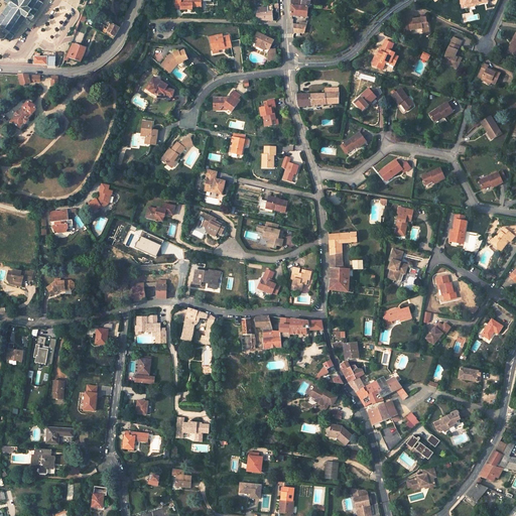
[(0,33),(5,36),(4,37),(5,37),(4,38),(5,38),(6,38),(6,37),(9,39),(8,40),(10,41),(10,40),(11,41),(12,39),(11,38),(14,34),(15,34),(16,33),(17,32),(16,31),(18,28),(19,28),(20,27),(19,27),(21,23),(22,24),(23,23),(22,22),(24,19),(25,20),(26,18),(25,18),(28,14),(31,17),(31,18),(32,18),(33,18),(34,17),(33,17),(37,11),(38,10),(37,10),(43,2),(42,1),(41,0),(6,0),(9,2),(6,5),(5,6),(6,7),(3,10),(2,9),(2,11),(3,11),(0,14),(0,13),(0,33)]
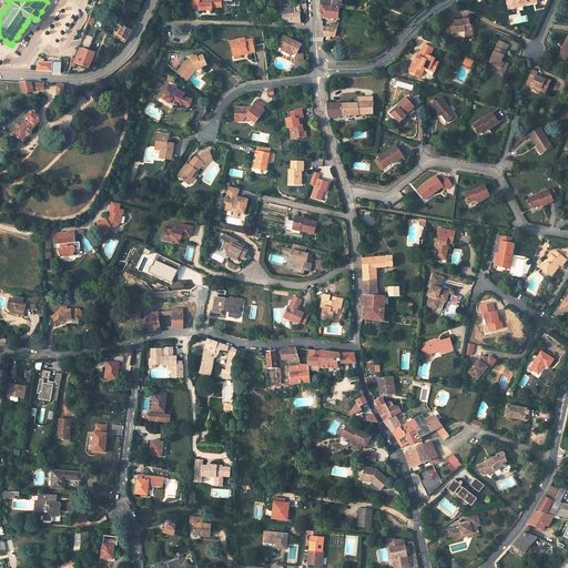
[(219,0),(194,0),(195,9),(201,9),(201,11),(208,11),(208,9),(213,9),(213,7),(213,6),(219,4),(219,0)]
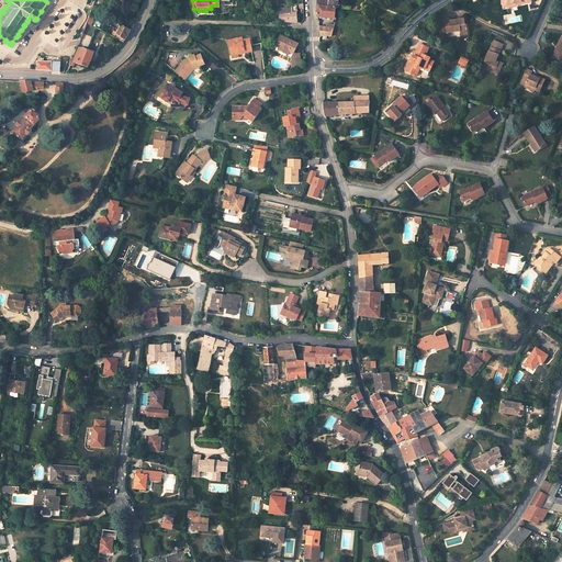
[(316,8),(317,18),(335,19),(336,18),(334,17),(336,9),(337,9),(337,3),(338,1),(338,0),(317,0),(316,1),(316,2),(317,6),(316,6),(316,8)]
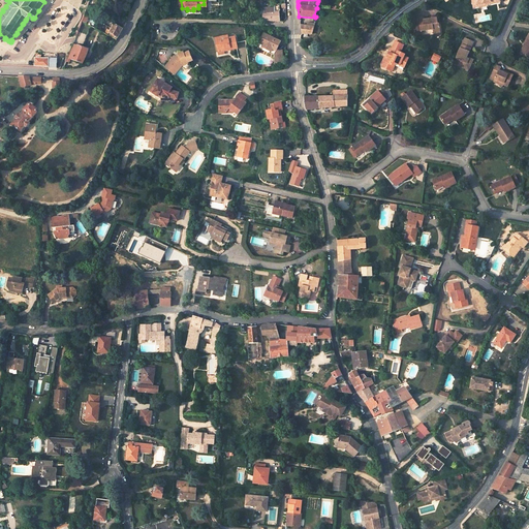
[(262,21),(279,22),(279,12),(280,11),(279,4),(274,5),(274,7),(266,8),(265,10),(261,14),(262,21)]
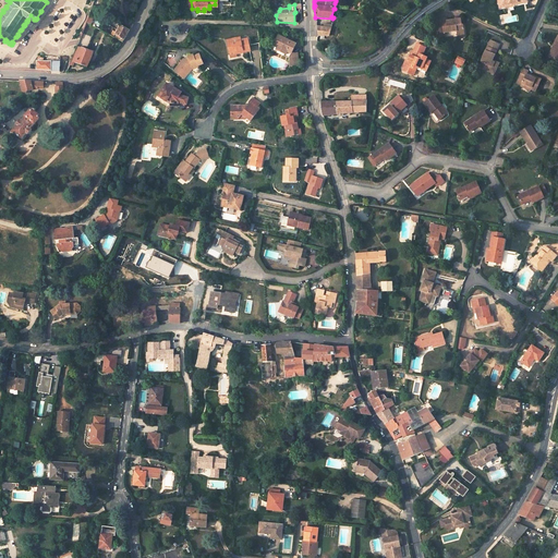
[(443,33),(456,31),(457,36),(463,35),(462,24),(460,24),(460,19),(446,21),(445,17),(436,19),(437,28),(441,27),(443,33)]
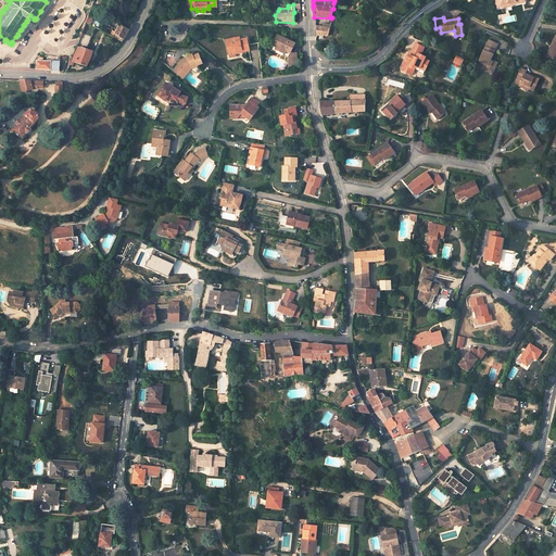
[(116,35),(115,38),(122,41),(125,36),(128,30),(119,26),(115,34),(116,35)]
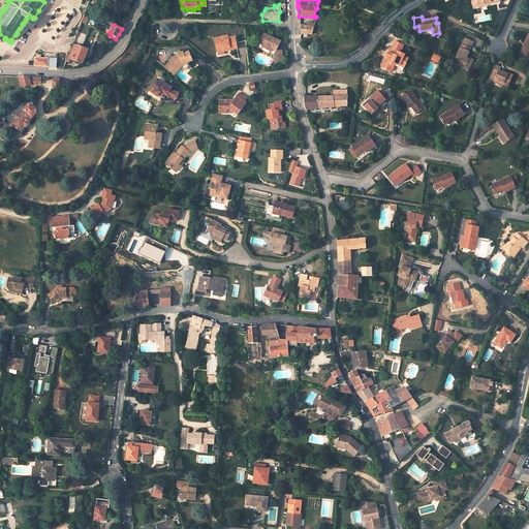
[(227,50),(228,52),(238,50),(237,43),(236,38),(228,39),(227,37),(214,40),(217,51),(227,50)]
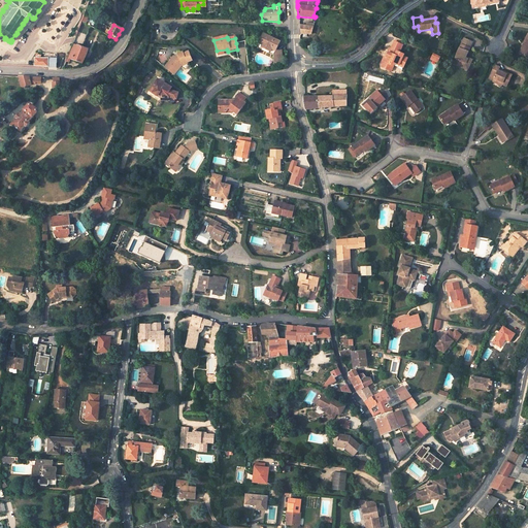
[(271,53),(274,54),(275,54),(278,45),(262,37),(258,46),(262,48),(261,51),(269,55),(271,53)]
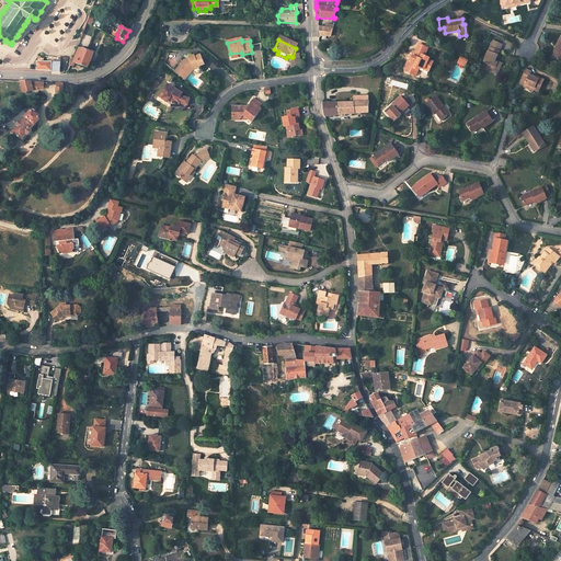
[(502,45),(493,41),(484,57),(488,59),(485,64),(483,63),(481,69),(490,73),(490,72),(494,73),(496,69),(499,68),(501,65),(494,61),(502,45)]
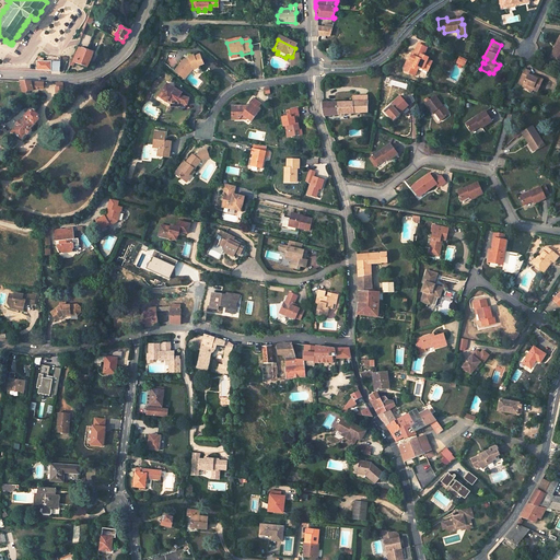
[(77,48),(70,66),(72,67),(74,63),(88,68),(93,53),(77,46),(77,48)]
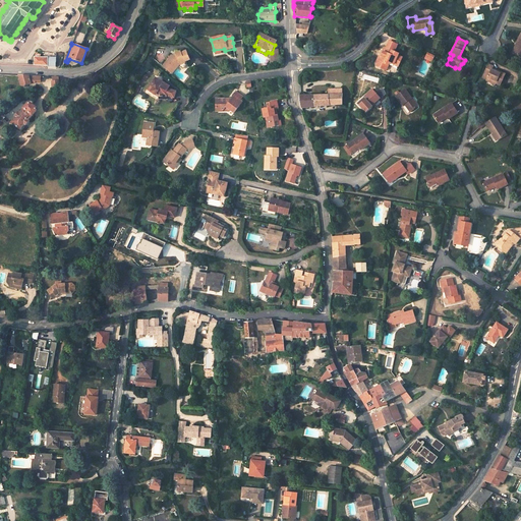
[(394,66),(394,64),(399,66),(402,59),(398,57),(398,56),(394,54),(397,46),(389,43),(386,50),(385,50),(383,54),(384,54),(383,58),(381,57),(380,58),(375,66),(377,68),(380,69),(382,68),(384,65),(388,67),(389,65),(394,66)]
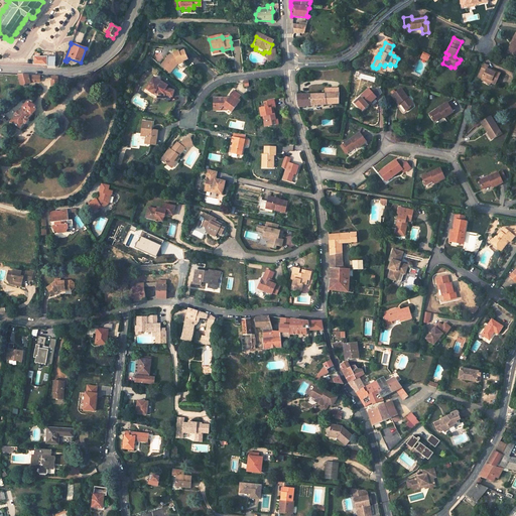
[(159,66),(168,72),(174,63),(175,62),(182,60),(185,59),(183,54),(181,54),(180,51),(177,52),(176,50),(173,51),(173,53),(172,53),(171,52),(169,55),(167,54),(159,66)]
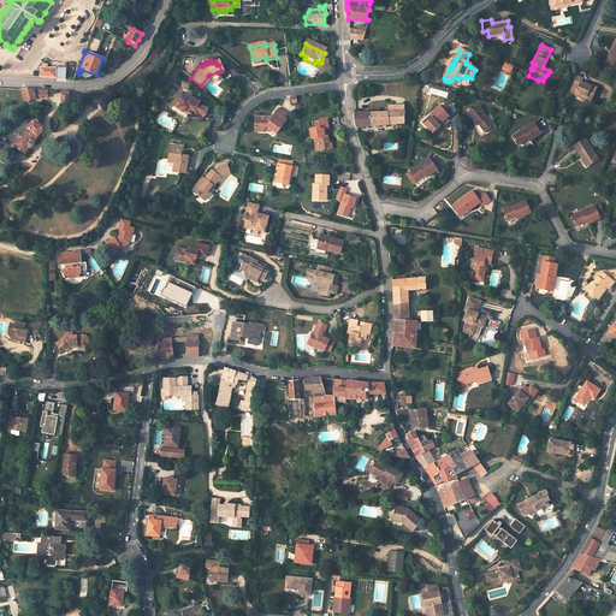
[(40,67),(39,77),(47,77),(55,78),(55,80),(67,80),(67,63),(55,61),(55,69),(40,67)]
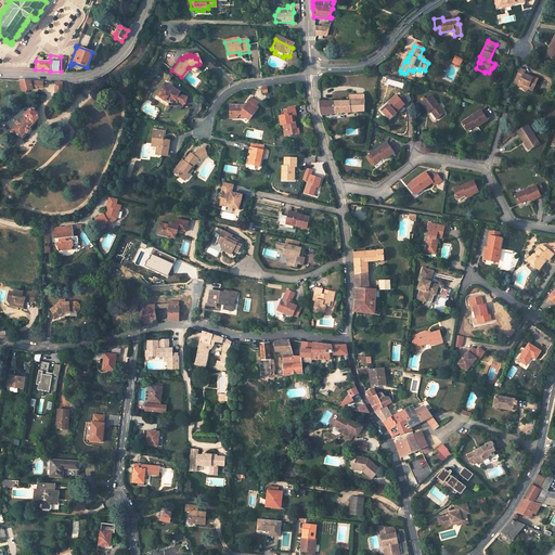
[(289,56),(288,56),(286,62),(286,65),(291,65),(292,69),(296,69),(295,59),(289,56)]
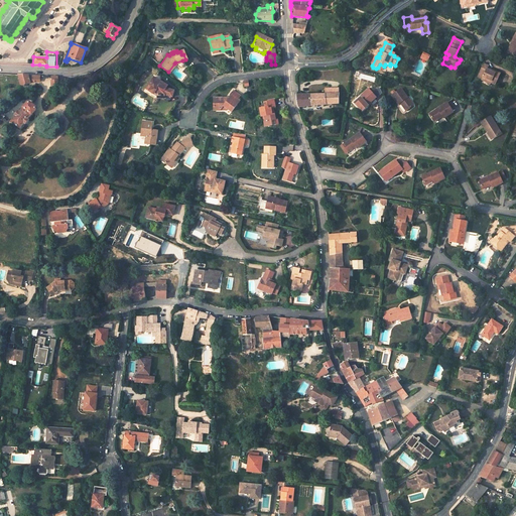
[(427,62),(428,61),(426,60),(426,59),(425,59),(426,57),(429,58),(430,57),(423,54),(421,59),(427,62)]
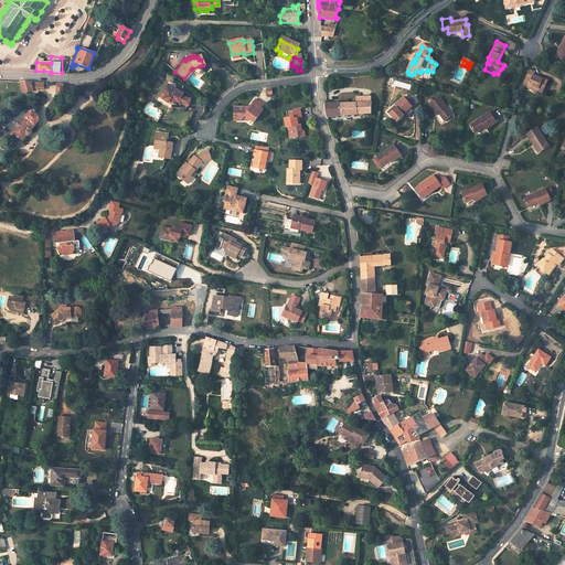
[(534,72),(529,70),(522,83),(526,85),(528,83),(537,88),(536,89),(541,92),(546,80),(537,75),(536,77),(533,75),(534,72)]
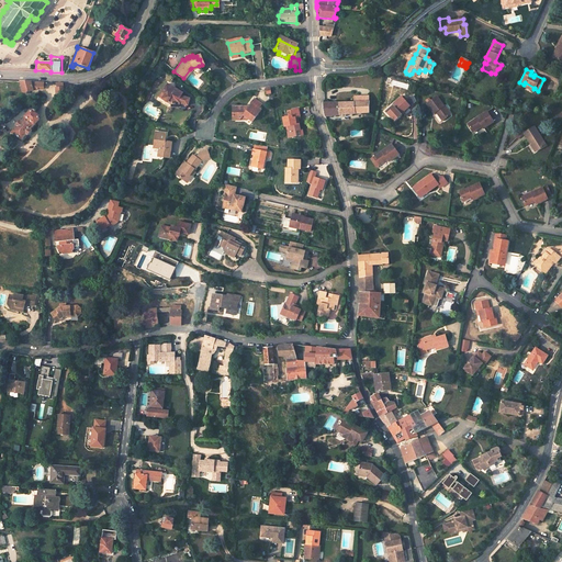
[(43,82),(20,81),(23,93),(33,90),(33,88),(43,88),(43,82)]
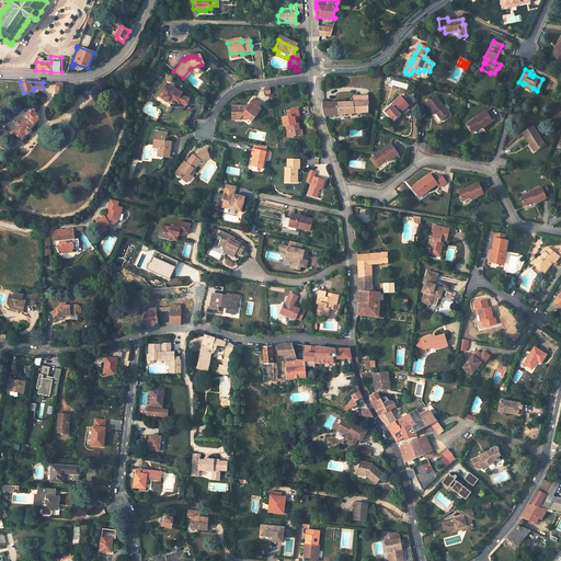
[(63,83),(57,83),(57,89),(56,89),(56,98),(67,96),(67,88),(63,88),(63,83)]
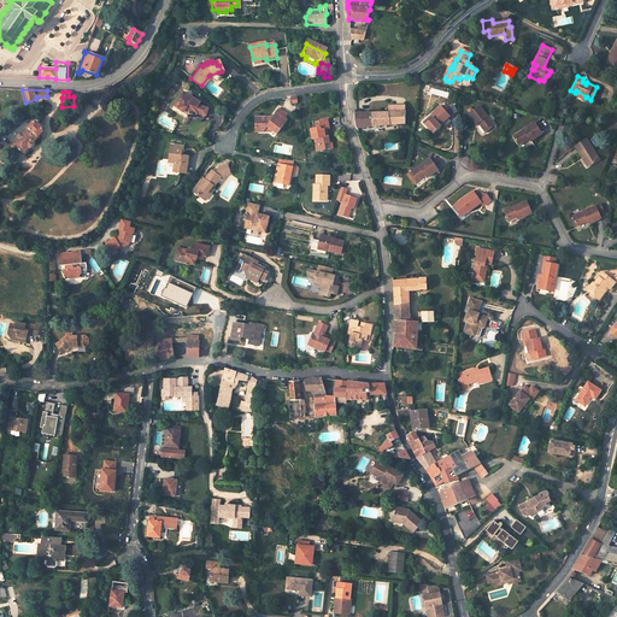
[(186,117),(194,117),(194,113),(204,116),(206,109),(195,106),(198,103),(188,97),(187,99),(180,94),(176,100),(178,103),(176,106),(177,109),(180,110),(182,110),(186,112),(186,117)]
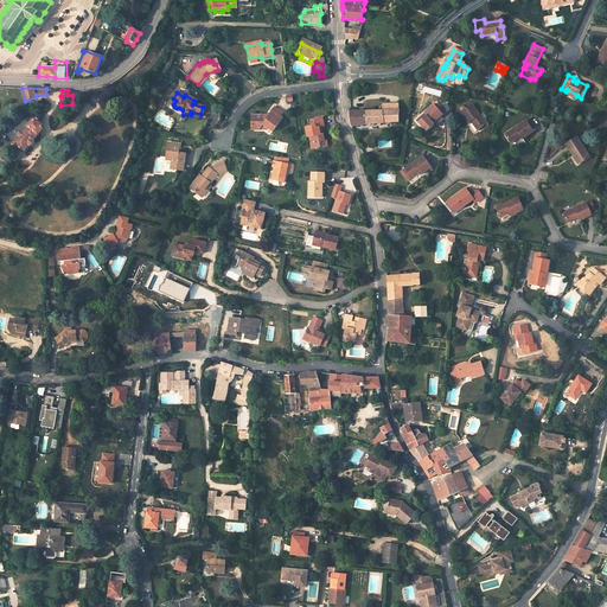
[(421,129),(430,121),(433,123),(442,115),(433,104),(414,121),(421,129)]
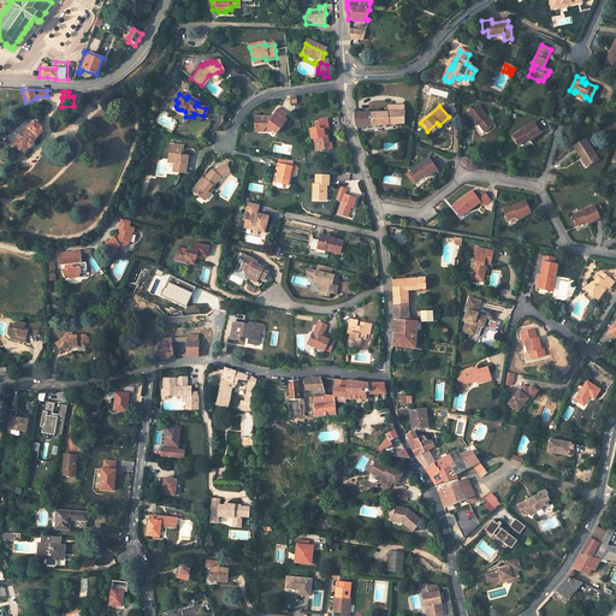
[(467,114),(474,123),(472,125),(480,136),(491,126),(475,107),(467,114)]
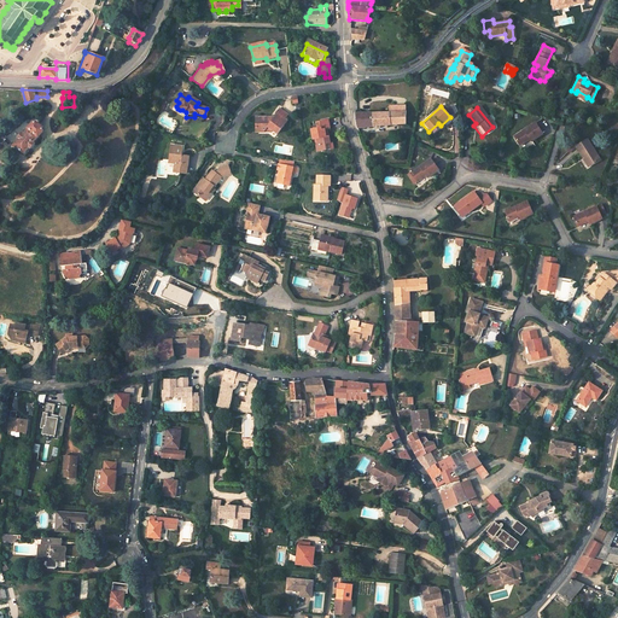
[(255,118),(255,133),(263,132),(267,127),(270,129),(277,134),(285,123),(283,122),(284,120),(287,115),(279,109),(270,121),(267,118),(267,117),(255,118)]
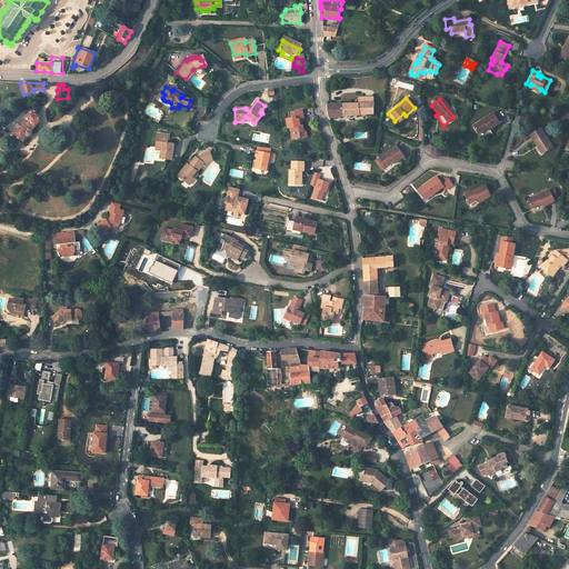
[(326,105),(329,118),(372,115),(372,102),(358,103),(326,105)]
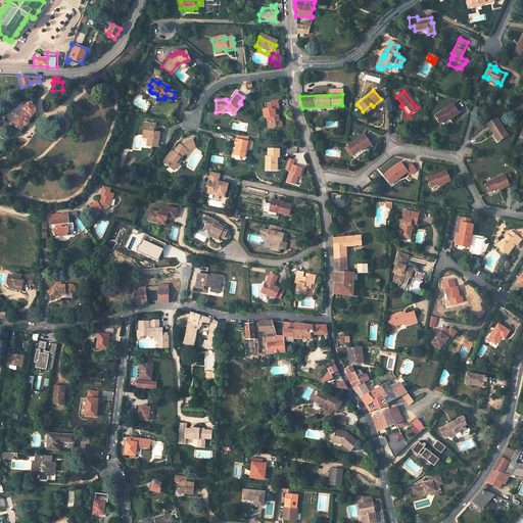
[(269,117),(270,123),(268,123),(269,128),(276,127),(275,122),(279,122),(277,109),(279,109),(277,101),(268,103),(269,108),(264,109),(266,119),(269,117)]
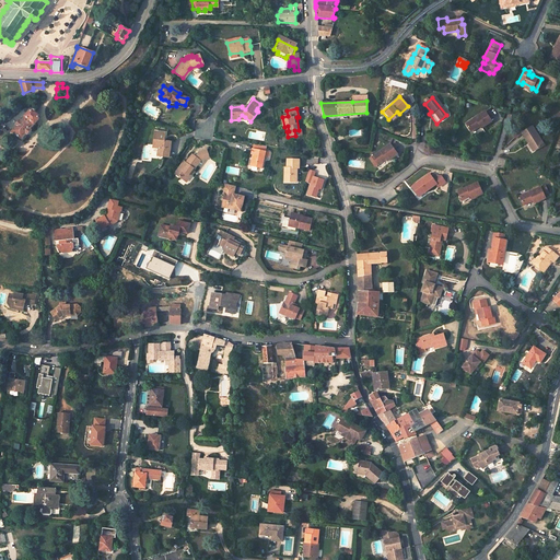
[(16,127),(12,132),(22,140),(26,135),(27,136),(31,130),(31,129),(35,124),(35,123),(38,118),(38,116),(32,111),(30,111),(26,116),(25,115),(22,119),(21,118),(15,126),(16,127)]
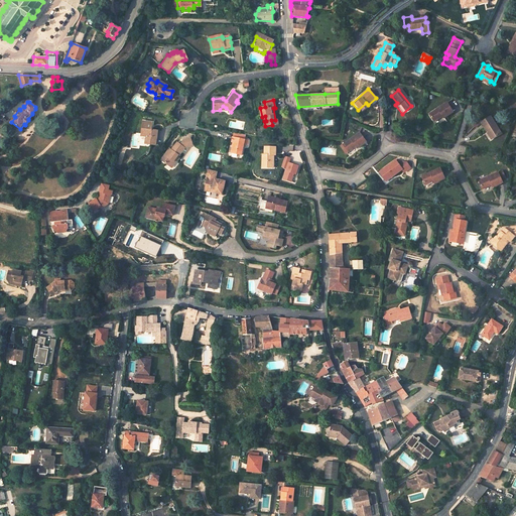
[(432,123),(440,117),(442,120),(453,113),(445,104),(428,116),(432,123)]
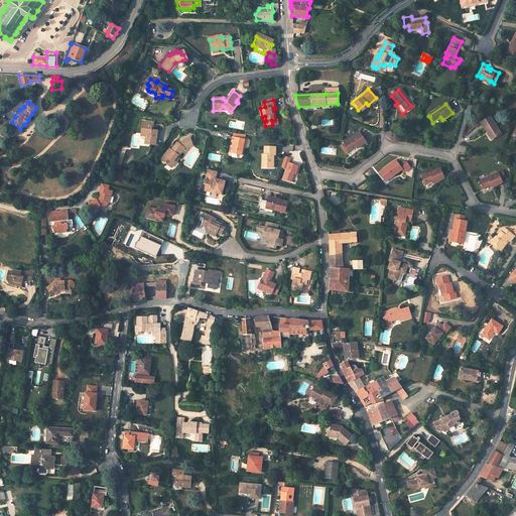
[(499,134),(489,116),(488,116),(479,122),(484,132),(487,130),(492,138),(499,134)]
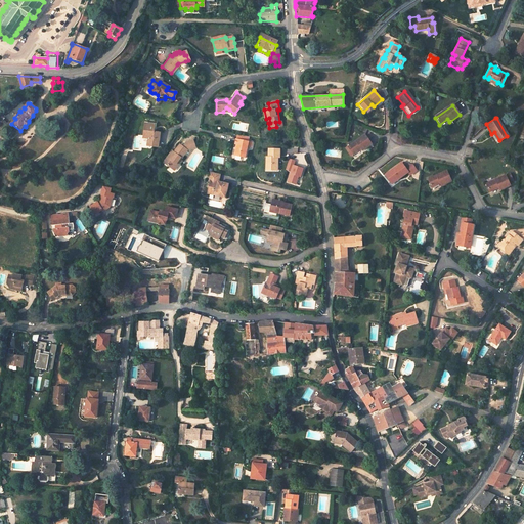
[(156,126),(145,124),(143,139),(148,139),(147,144),(153,145),(151,148),(159,148),(161,134),(156,134),(156,135),(154,135),(156,126)]
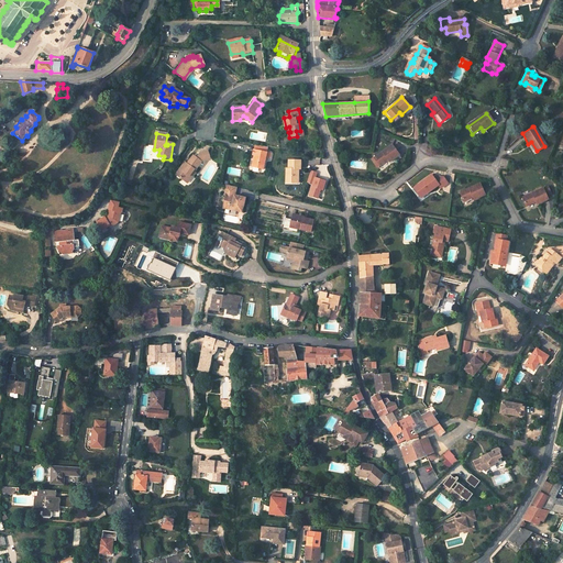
[(254,156),(252,167),(262,169),(264,158),(267,158),(268,153),(265,152),(266,146),(255,144),(252,156),(254,156)]
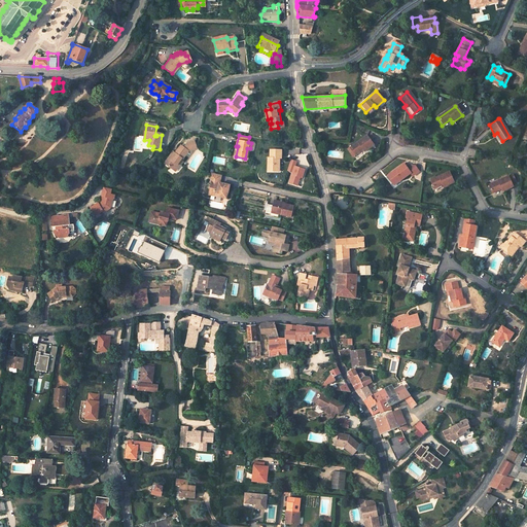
[(355,155),(362,149),(364,152),(374,146),(367,136),(350,148),(355,155)]
